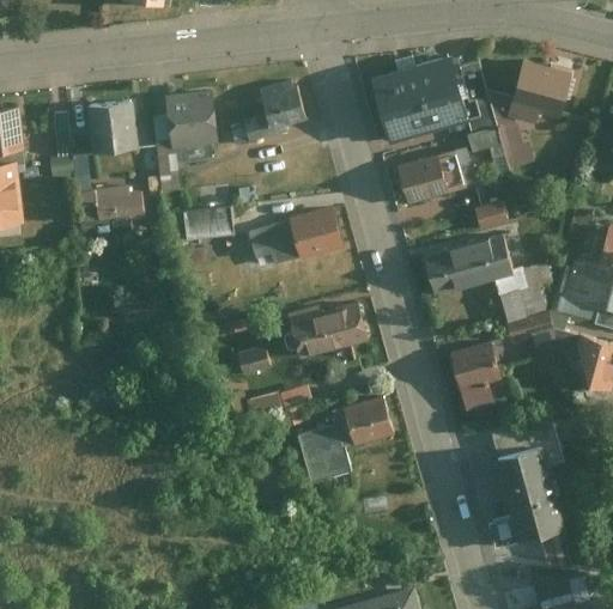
[(439,59),(376,77),(394,142),(471,121),(461,86),(451,55),(439,59)]
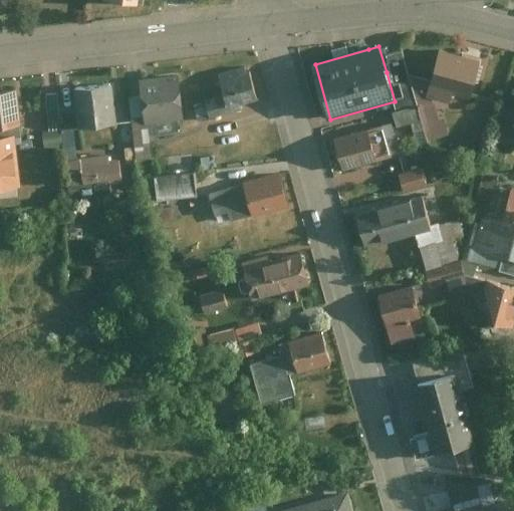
[(414,92),(409,73),(404,53),(403,49),(388,53),(396,83),(400,82),(403,94),(414,92)]
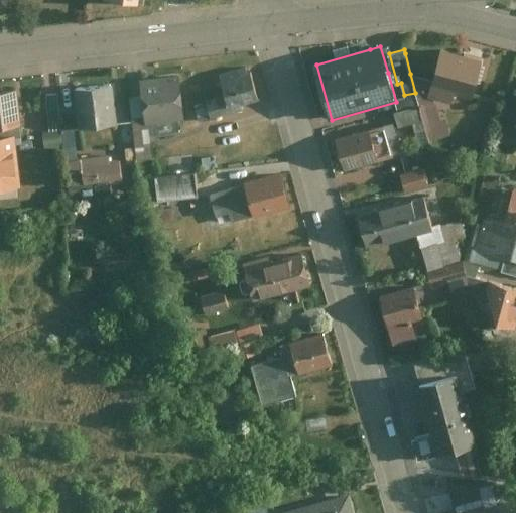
[(432,79),(427,96),(452,102),(454,94),(471,98),(480,62),(470,60),(439,52),(436,61),(432,79)]
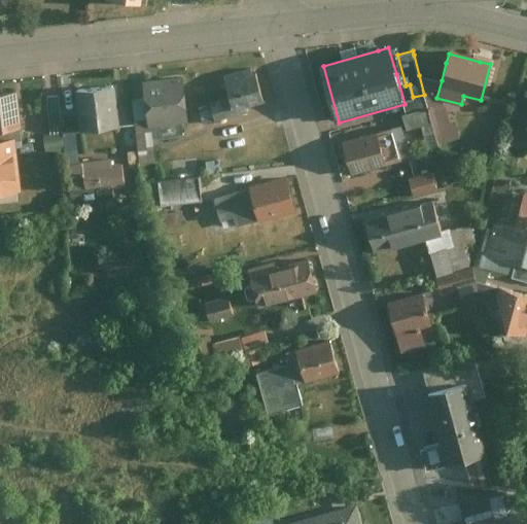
[(446,63),(414,55),(419,75),(442,80),(446,63)]
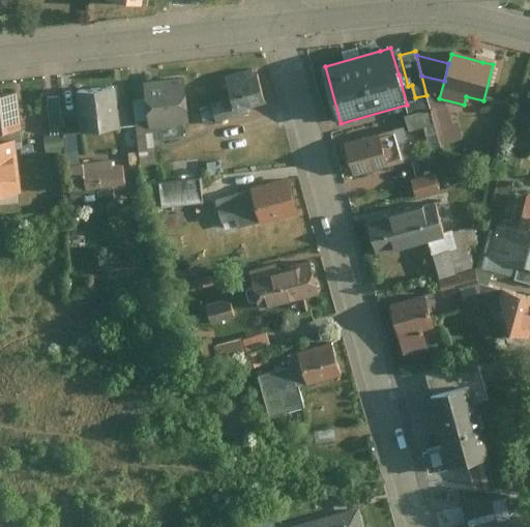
[(217,106),(206,109),(210,125),(240,117),(238,112),(260,106),(251,70),(217,80),(222,92),(217,106)]
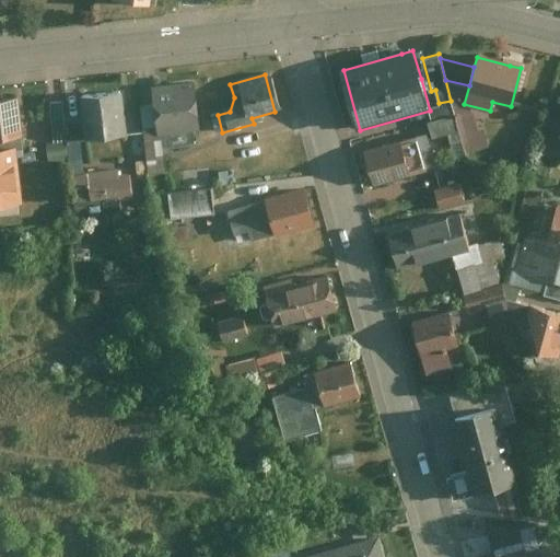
[(193,81),(150,85),(154,122),(155,132),(198,127),(193,81)]
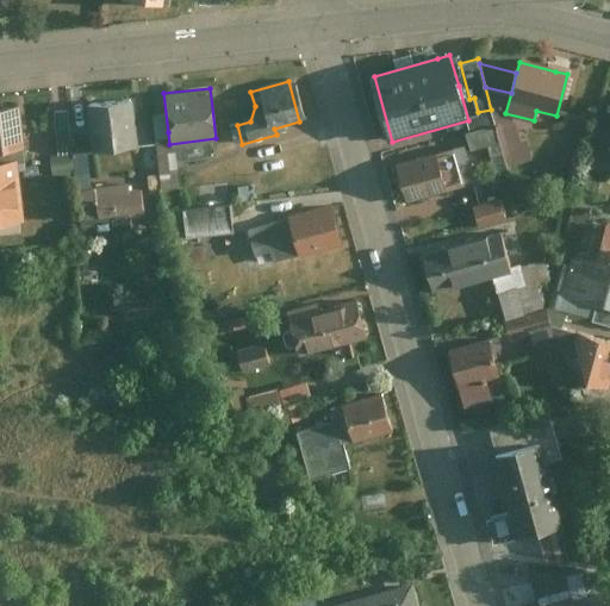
[(88,101),(94,147),(141,141),(136,95),(88,101)]
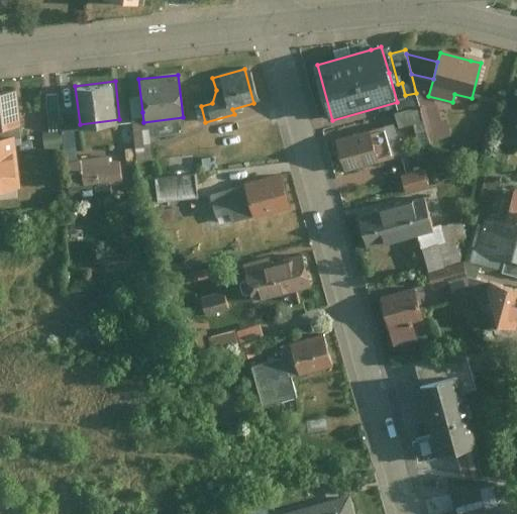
[(17,86),(0,87),(0,123),(21,121),(17,86)]
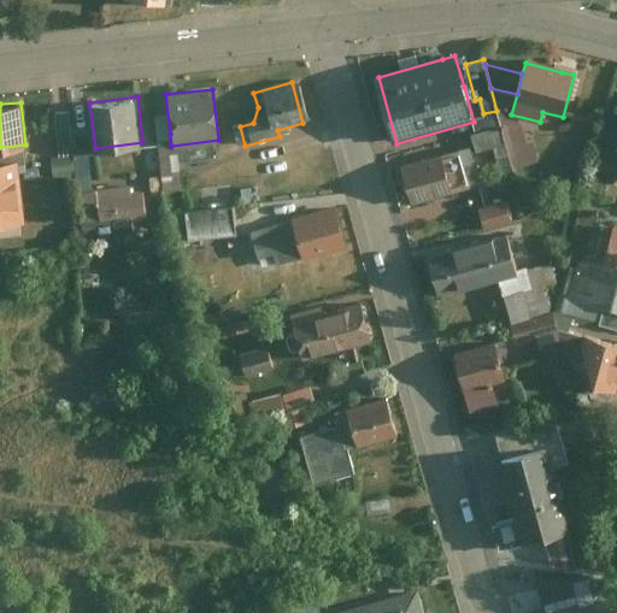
[(70,111),(53,112),(57,154),(75,153),(70,111)]
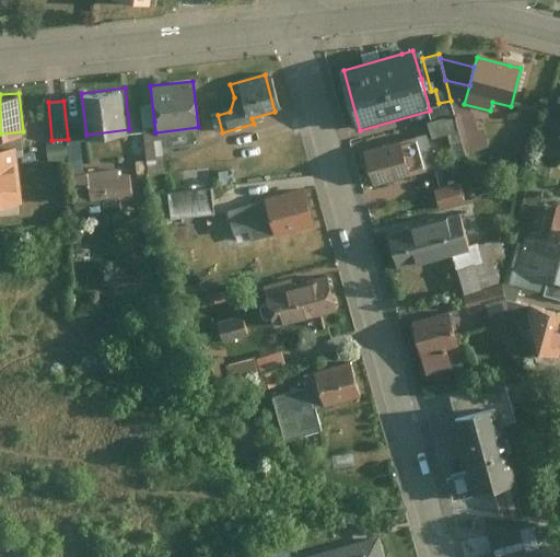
[(426,122),(429,137),(455,131),(452,116),(426,122)]
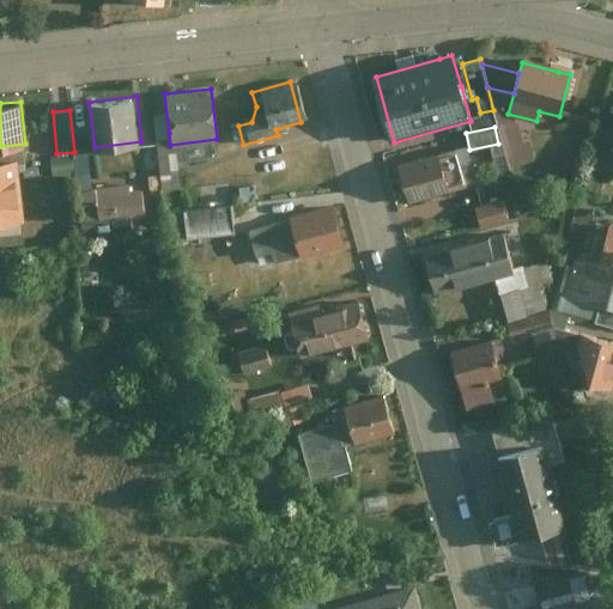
[(170,145),(169,133),(149,135),(150,142),(138,144),(140,172),(126,174),(127,182),(128,190),(144,188),(161,187),(159,174),(174,171),(170,145)]
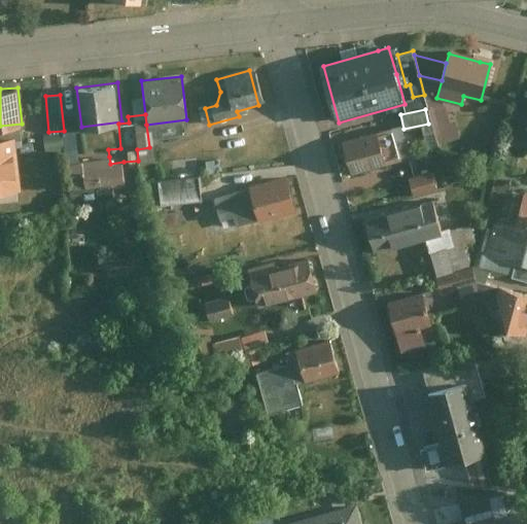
[(401,128),(390,131),(397,159),(409,155),(401,128)]
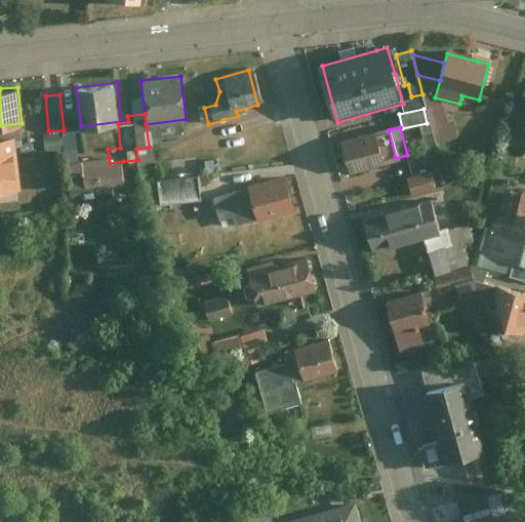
[(75,129),(41,133),(43,150),(64,148),(65,160),(79,159),(75,129)]
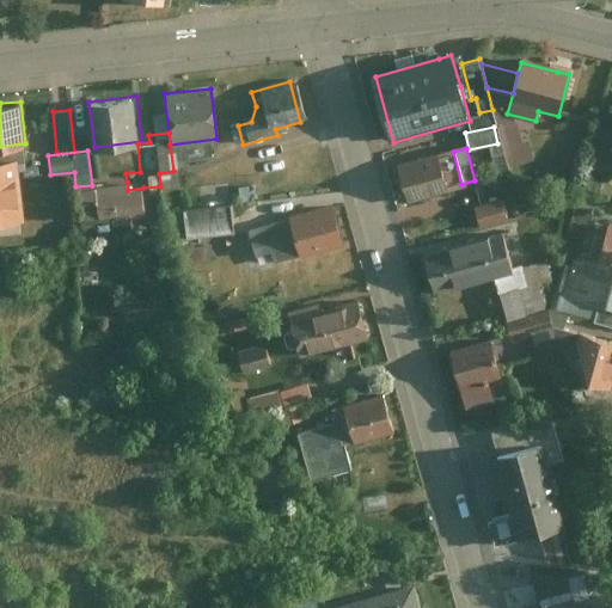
[(453,152),(393,169),(402,200),(461,184),(453,152)]
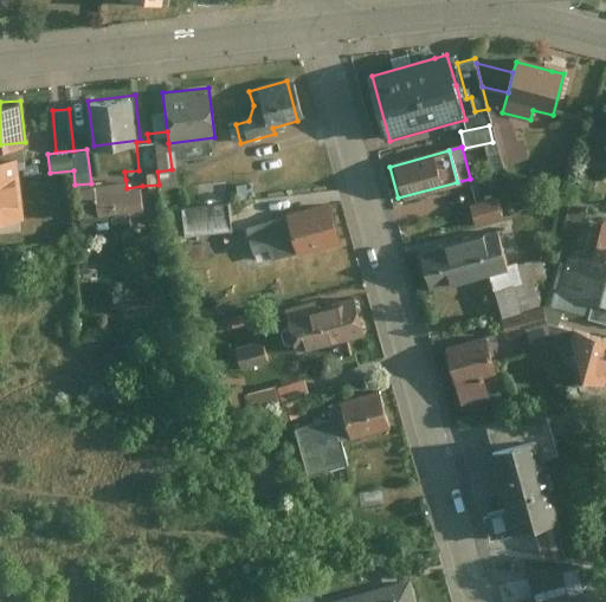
[(20,155),(0,156),(0,218),(28,214),(20,155)]
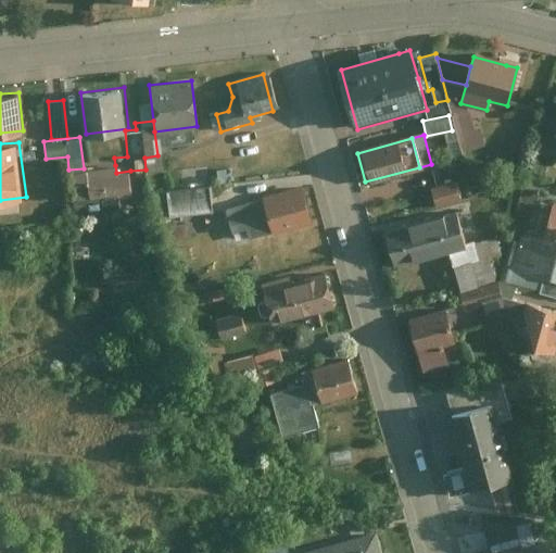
[(68,170),(65,170),(68,202),(74,202),(117,198),(134,197),(130,171),(116,173),(115,165),(84,168),(68,170)]
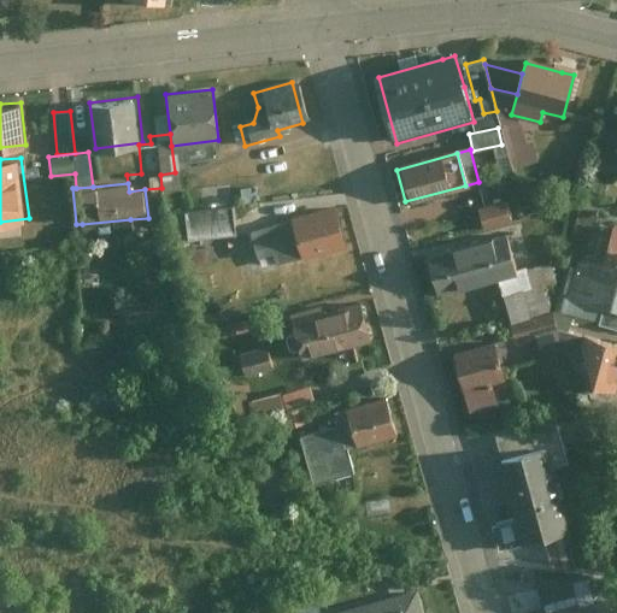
[(479,205),(485,225),(512,218),(506,196),(479,205)]
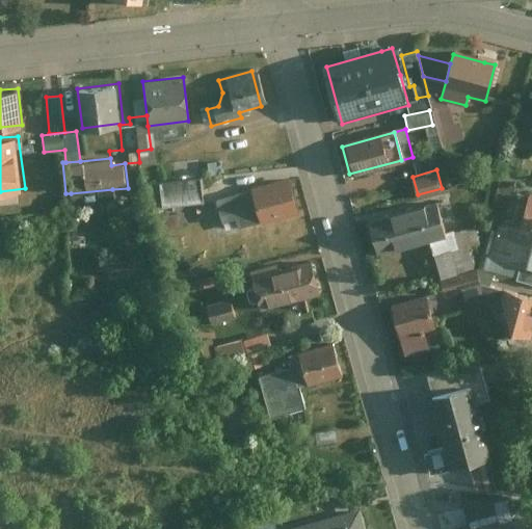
[(288,179),(250,190),(260,222),(297,211),(288,179)]
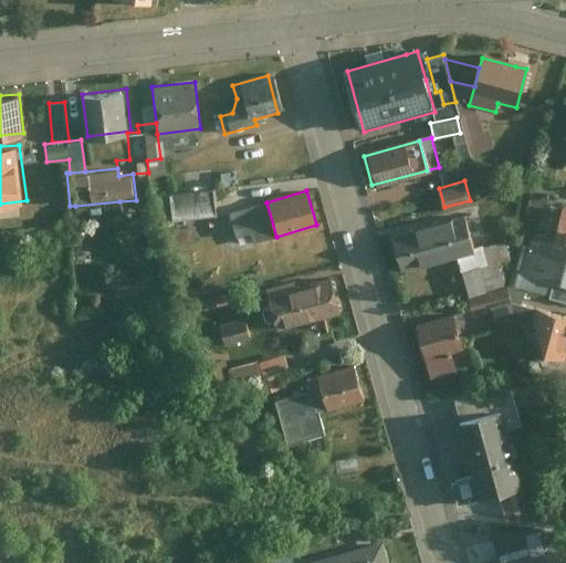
[(215,193),(168,197),(170,223),(217,219),(215,193)]
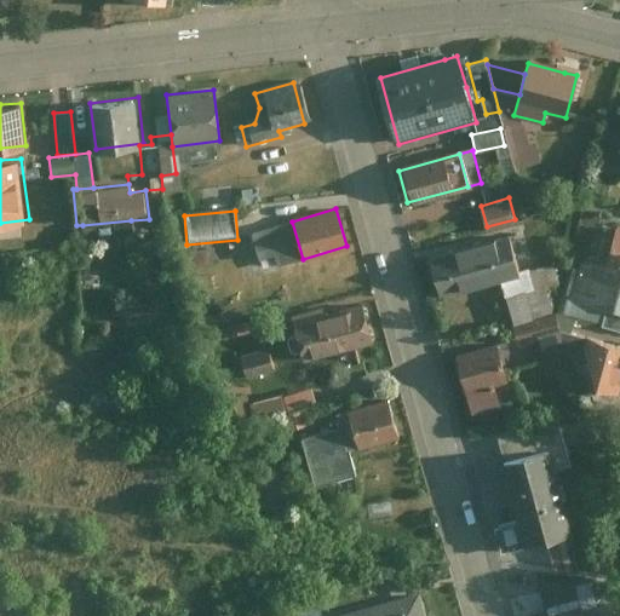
[(131,220),(82,225),(84,237),(132,232),(131,220)]
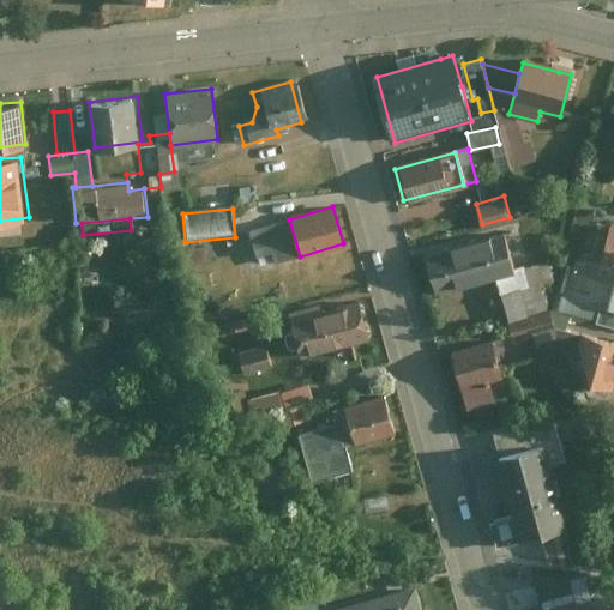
[(289,219),(252,230),(264,267),(300,257),(289,219)]
